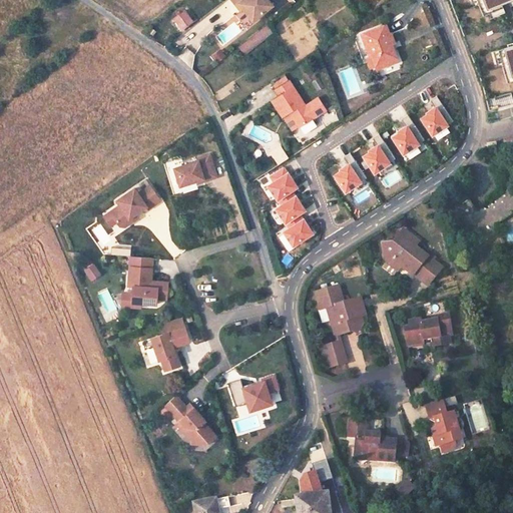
[(231,0),(235,5),(238,3),(252,21),(273,5),(268,0),(231,0)]
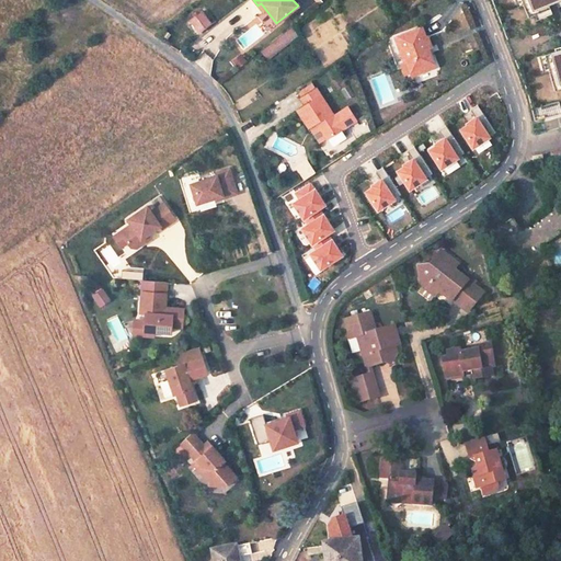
[(560,0),(514,0),(526,26),(560,11),(560,0)]
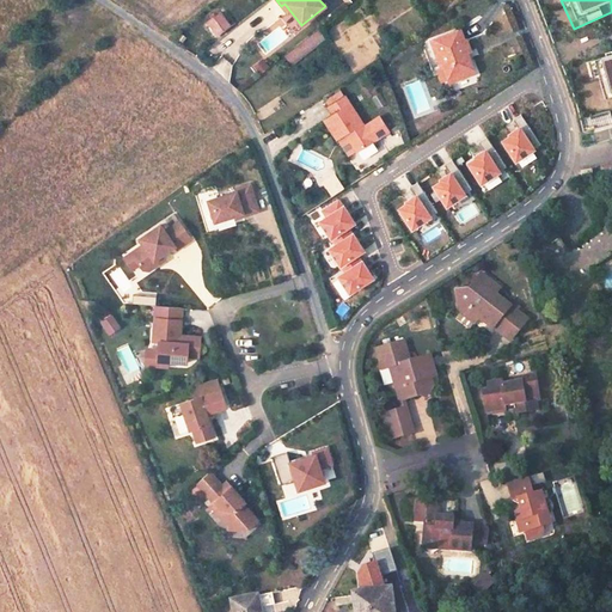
[(220,13),(207,23),(216,36),(230,26),(220,13)]
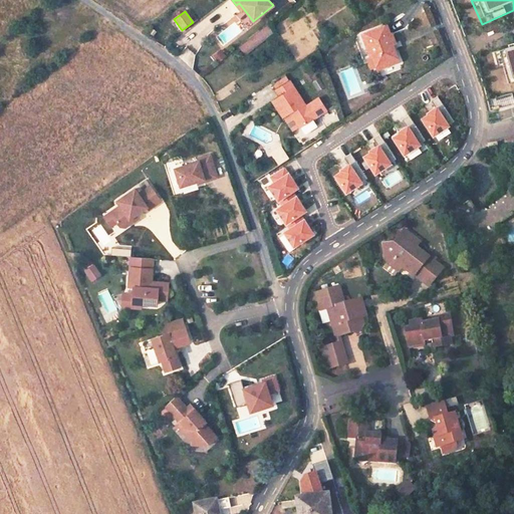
[(268,25),(240,47),(245,54),(273,32),(268,25)]
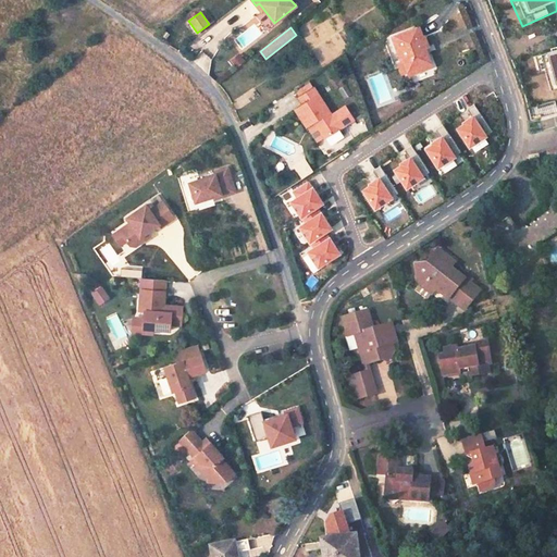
[(418,27),(393,37),(401,60),(404,59),(408,71),(413,69),(417,71),(425,67),(426,63),(432,62),(428,51),(423,50),(422,47),(428,46),(424,36),(421,37),(418,27)]
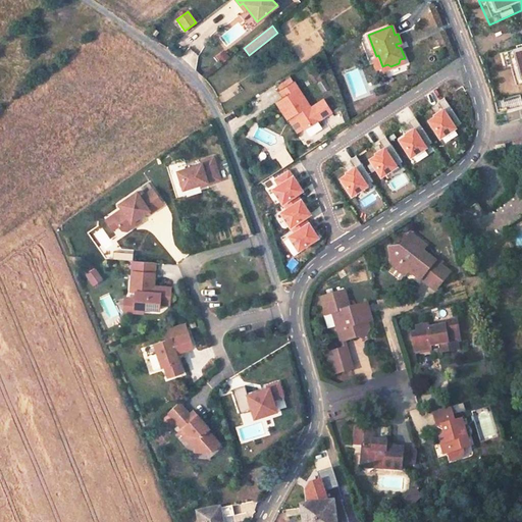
[(220,64),(229,57),(222,50),(214,57),(220,64)]
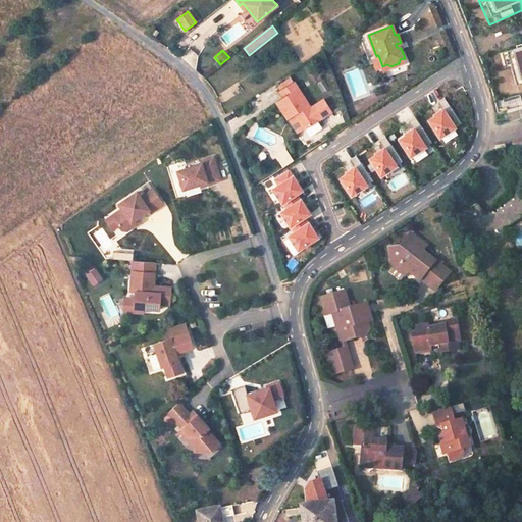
[(521,52),(502,58),(511,91),(521,87),(521,52)]
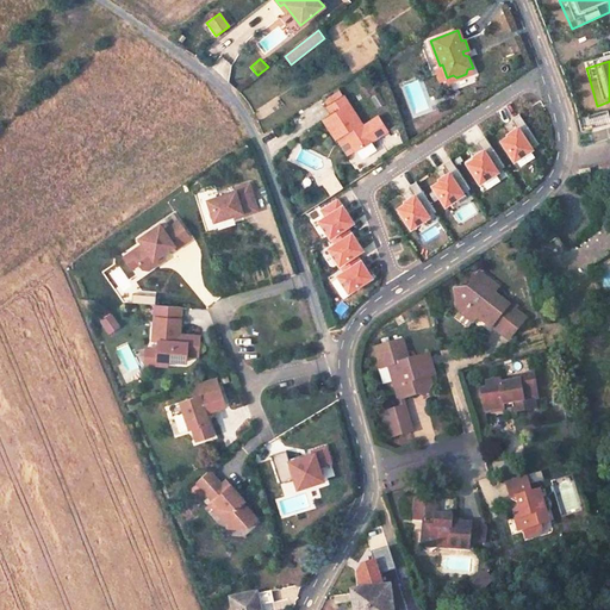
[(363,124),(343,95),(328,106),(332,113),(324,119),(336,138),(346,132),(356,149),(387,129),(378,114),(363,124)]
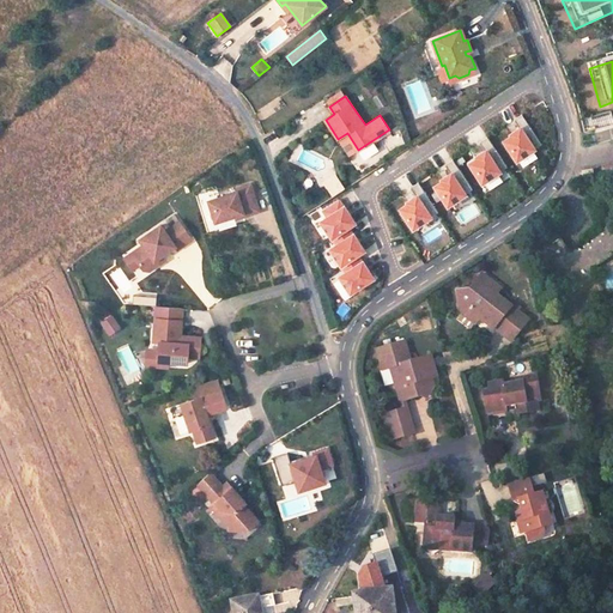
[(592,117),(594,127),(612,122),(610,113),(592,117)]
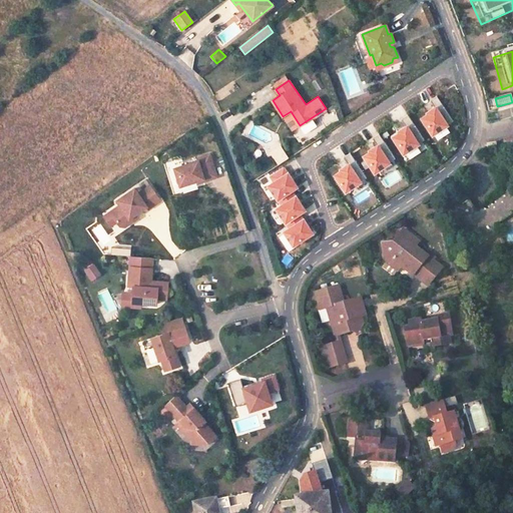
[(453,121),(437,96),(430,100),(436,109),(422,118),(432,134),(453,121)]
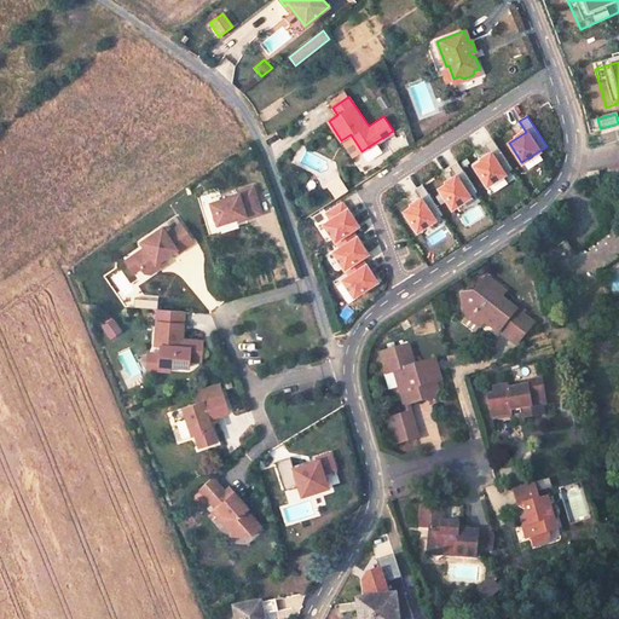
[(487,185),(512,168),(492,139),(484,144),(491,155),(474,166),(487,185)]
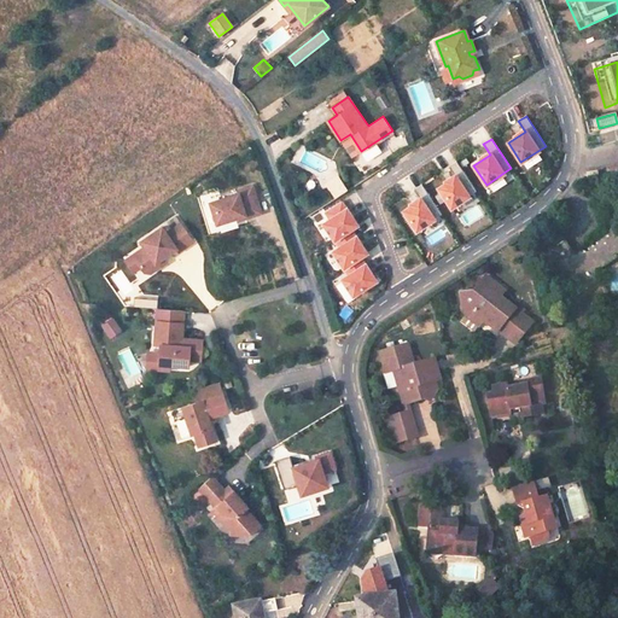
[(452,208),(476,191),(456,162),(448,167),(455,178),(438,188),(452,208)]
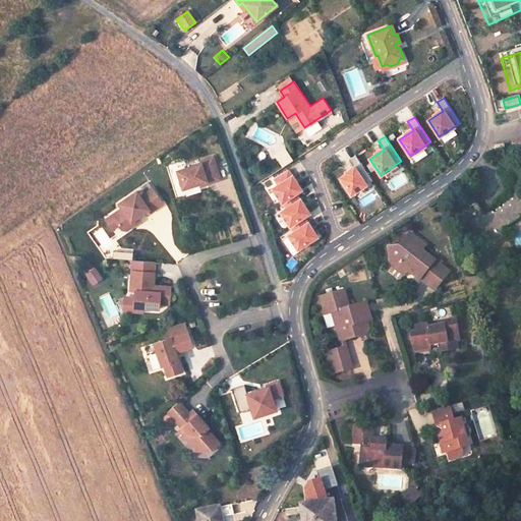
[(200,161),(175,168),(180,189),(197,183),(198,188),(217,181),(222,180),(212,154),(200,156),(200,161)]
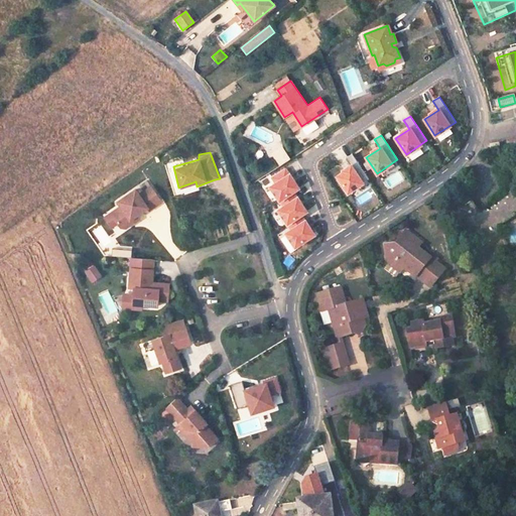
[(368,178),(352,154),(345,158),(351,167),(337,176),(348,192),(368,178)]
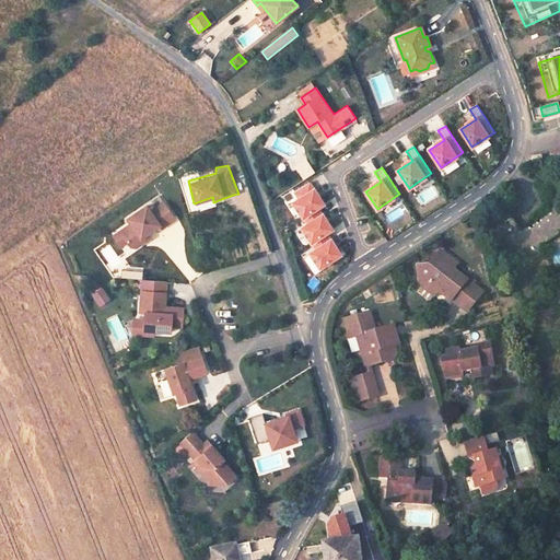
[(323,205),(310,183),(294,193),(299,199),(293,202),(303,218),(317,208),(323,205)]
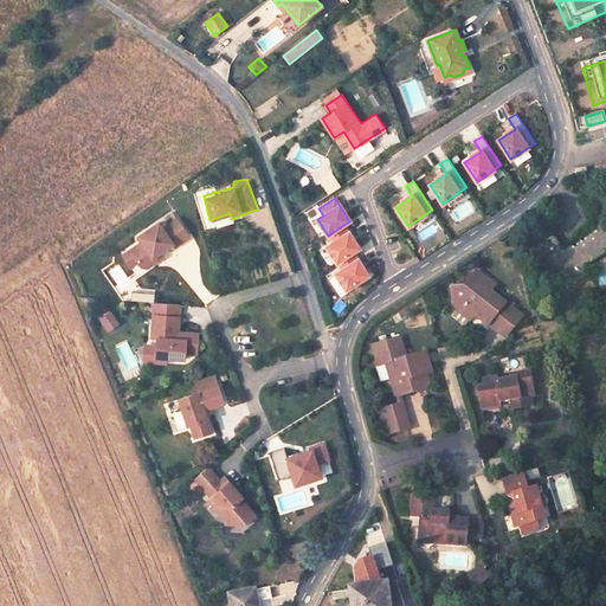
[(181,243),(188,237),(174,216),(162,225),(159,218),(135,234),(137,240),(117,253),(128,270),(136,263),(140,266),(147,268),(162,258),(161,250),(172,244),(175,247),(181,243)]
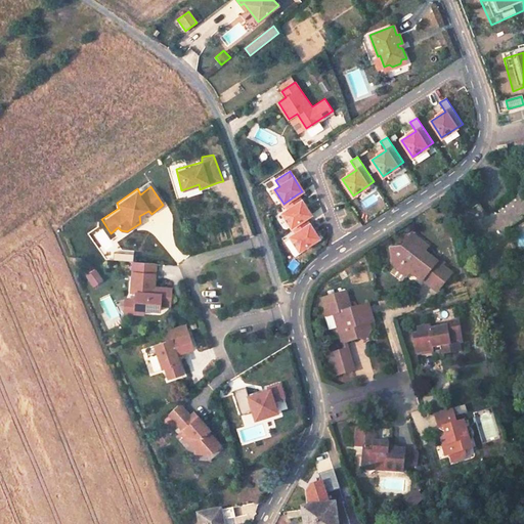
[(310,215),(297,194),(284,204),(288,210),(282,213),(292,227),(310,215)]
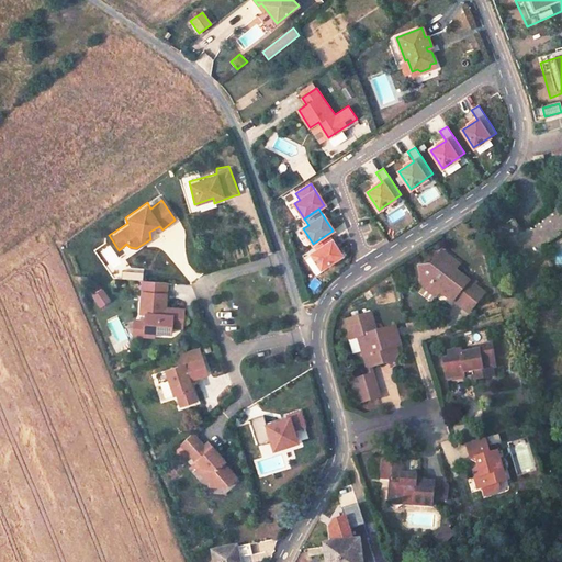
[(341,256),(327,234),(313,244),(317,250),(311,255),(321,269),(341,256)]
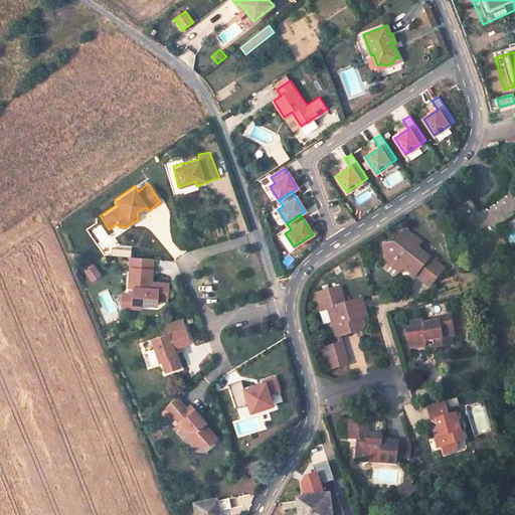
[(495,224),(490,227),(494,234),(499,231),(495,224)]
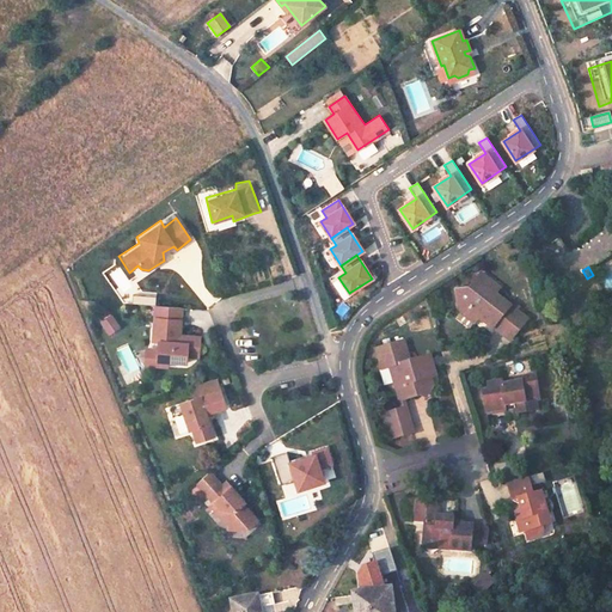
[(469,287),(479,273),(477,271),(466,285),(469,287)]
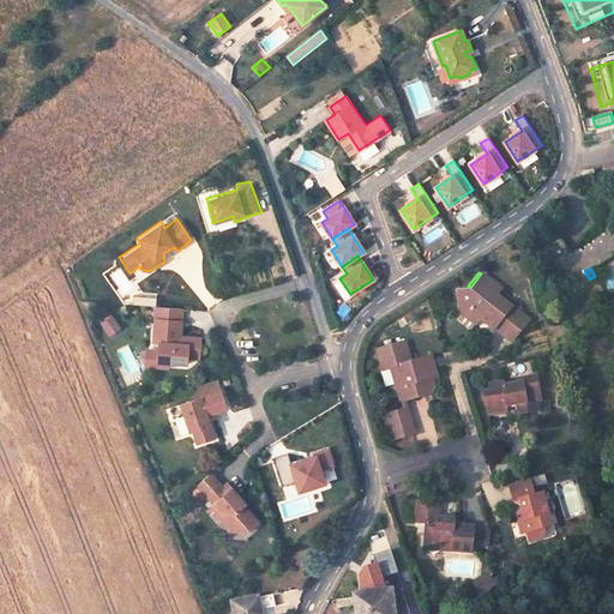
[(487,318),(494,324),(511,337),(527,318),(494,293),(498,287),(481,274),(470,288),(468,286),(457,288),(459,307),(475,306),(477,308),(479,318),(482,320),(485,321),(487,318)]
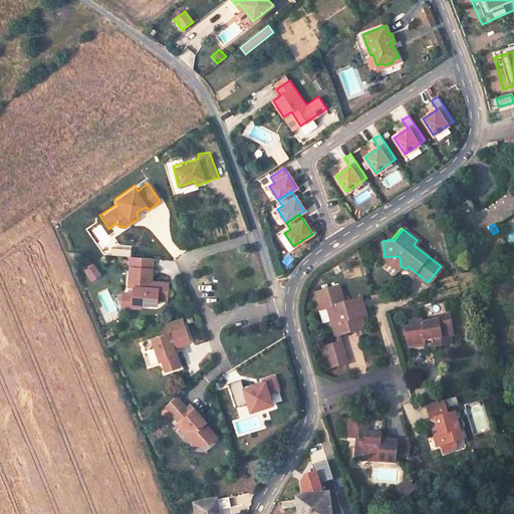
[(130,268),(152,269),(153,259),(131,257),(130,268)]
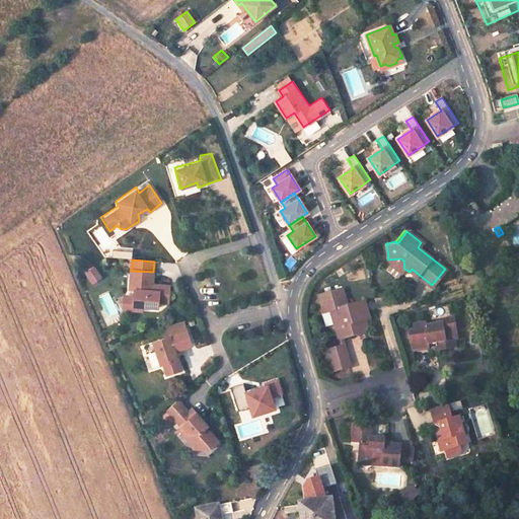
[(93,268),(85,274),(90,281),(98,275),(93,268)]
